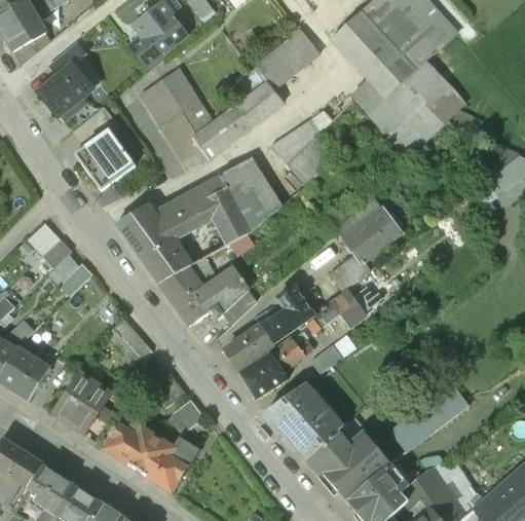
[(0,0),(0,11),(21,0),(0,0)]
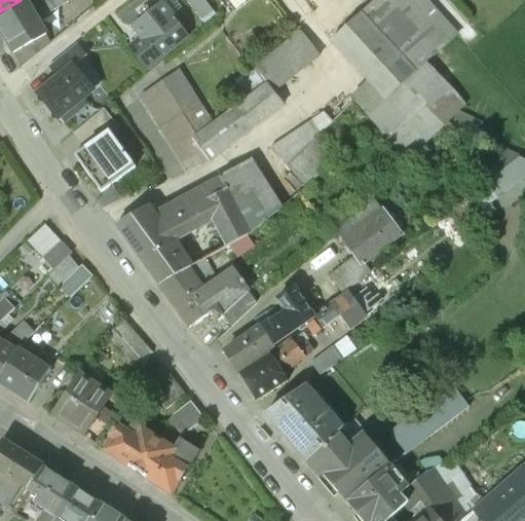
[(21,0),(0,11),(0,28),(13,50),(40,35),(45,32),(37,17),(58,5),(54,0),(21,0)]
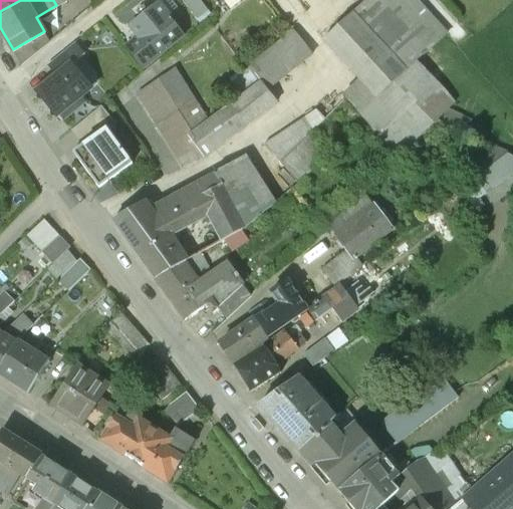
[(188,0),(201,16),(213,6),(208,0),(188,0)]
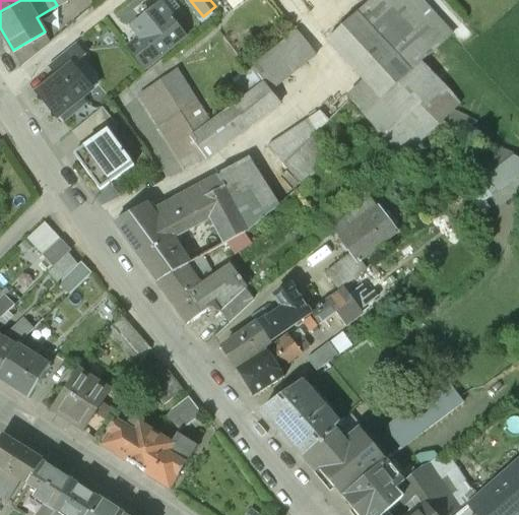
[(363,0),(324,36),(364,77),(347,92),(404,153),(459,104),(418,59),(451,28),(424,0),(363,0)]
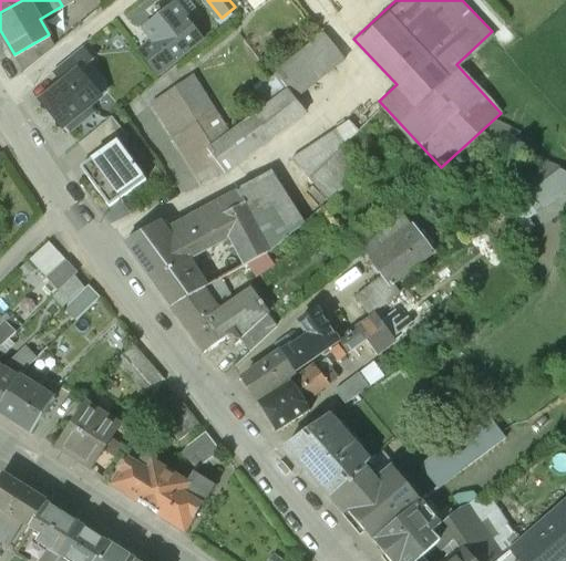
[(163,30),(139,49),(156,71),(198,37),(179,13),(177,14),(171,6),(154,19),(163,30)]
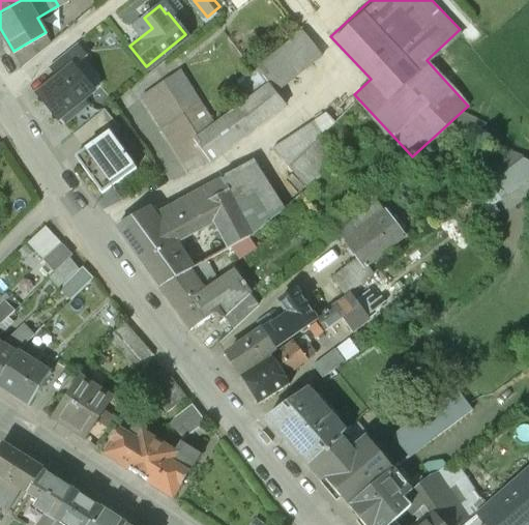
[(302,29),(257,63),(269,80),(275,88),(321,54),(302,29)]
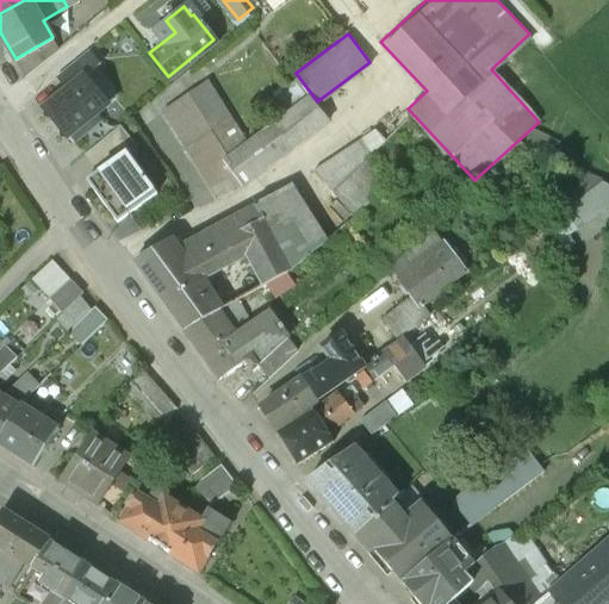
[(47,41),(16,58),(25,73),(53,50),(47,41)]
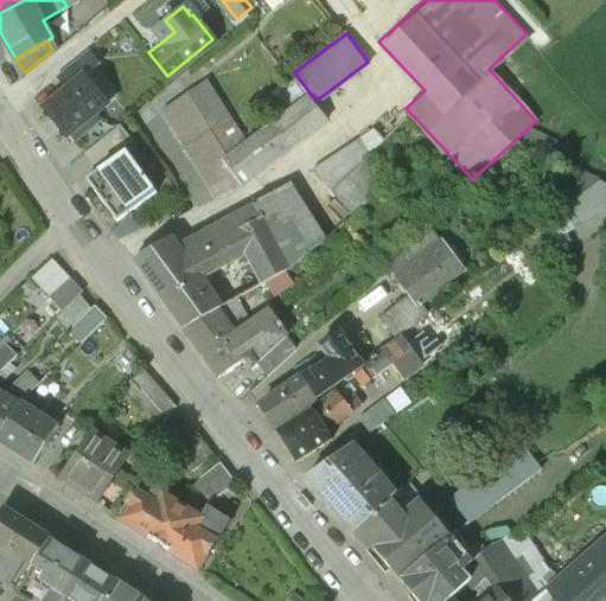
[(88,45),(55,72),(65,85),(81,71),(82,72),(100,59),(88,45)]
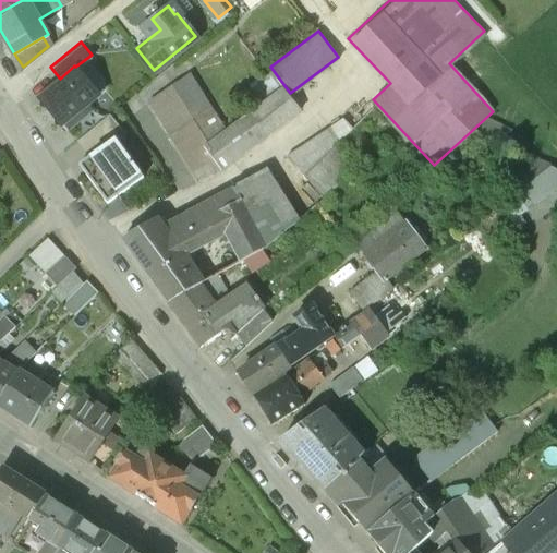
[(60,79),(39,96),(62,122),(64,120),(68,124),(91,105),(87,100),(97,93),(75,67),(74,65),(60,79)]
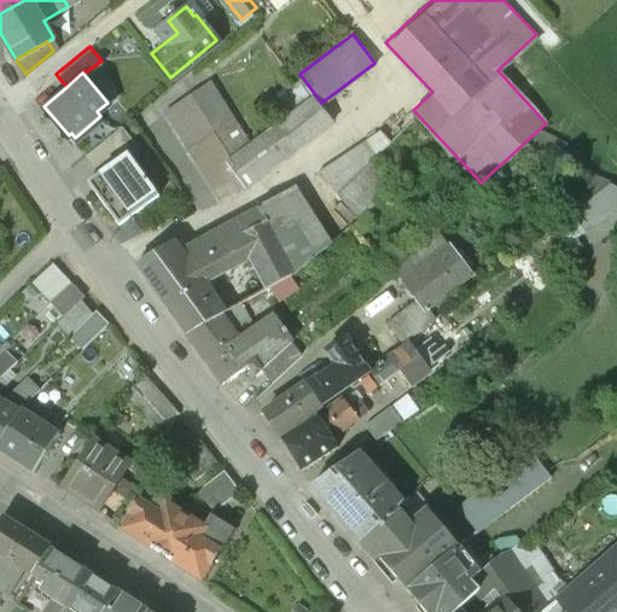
[(209,77),(188,91),(214,130),(234,116),(209,77)]
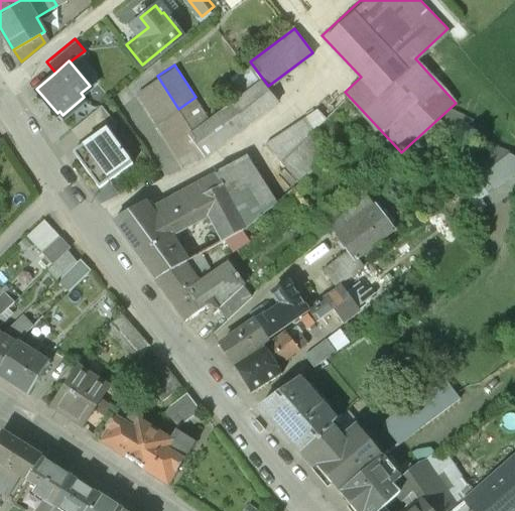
[(157,76),(137,91),(176,153),(195,142),(187,132),(191,130),(178,109),(157,76)]
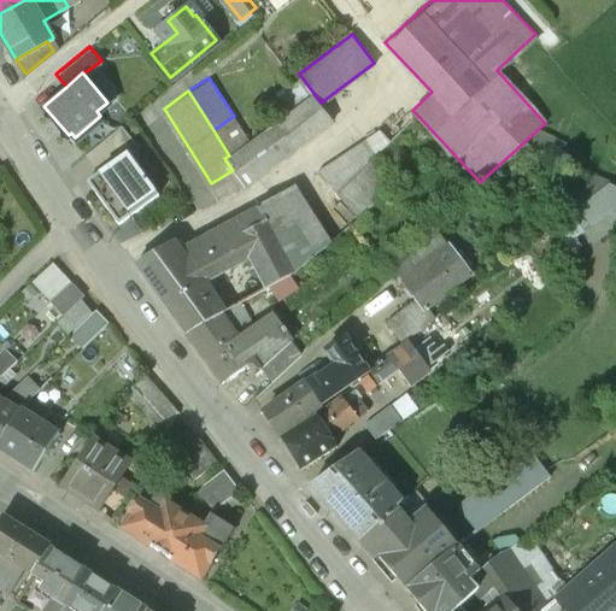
[(229,156),(224,158),(233,170),(244,183),(333,118),(321,103),(314,93),(250,140),(229,156)]
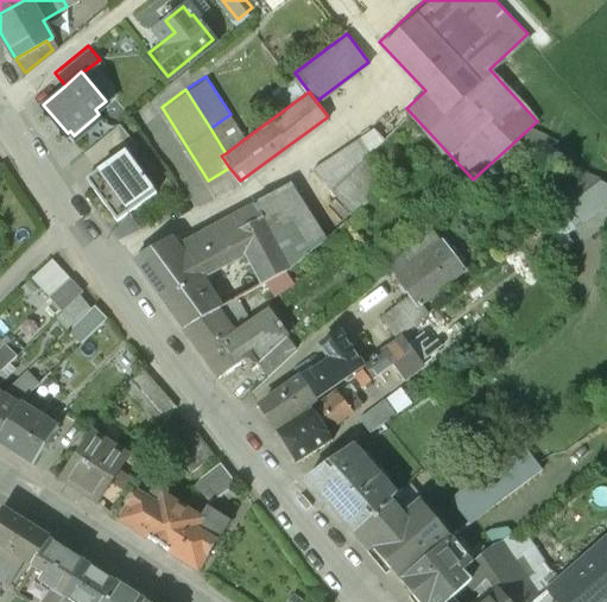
[(231,114),(210,128),(226,153),(246,138),(231,114)]
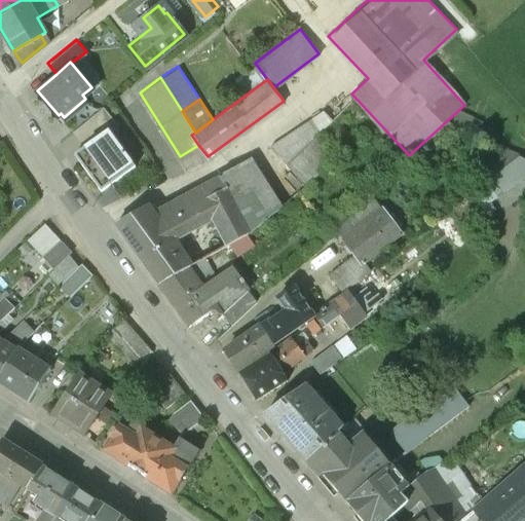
[(103,105),(72,131),(83,145),(107,126),(108,128),(117,122),(103,105)]
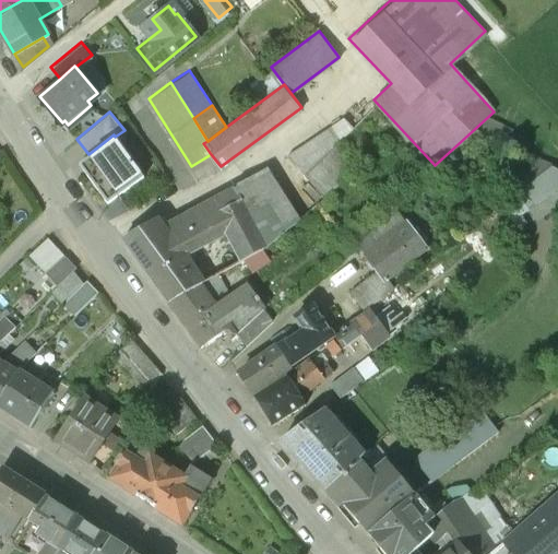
[(330,124),(287,153),(306,174),(343,137),(330,124)]
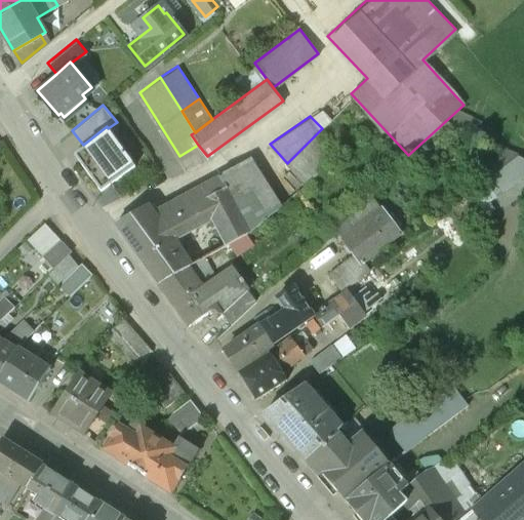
[(108,128),(107,126),(83,145),(73,152),(101,188),(134,163),(108,128)]
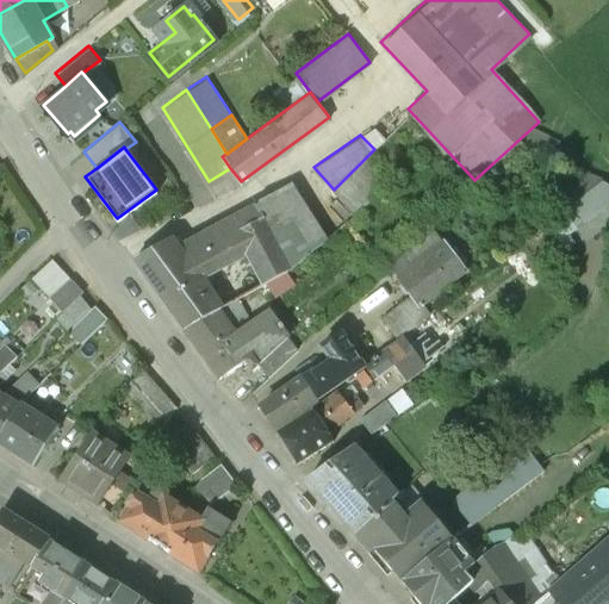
[(230,168),(209,181),(216,194),(241,181),(230,168)]
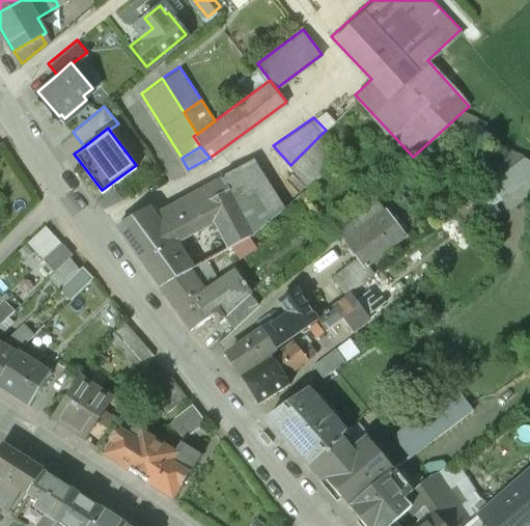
[(256,158),(225,175),(231,187),(167,223),(176,240),(211,221),(214,224),(218,222),(229,246),(253,232),(254,232),(284,206),(256,158)]
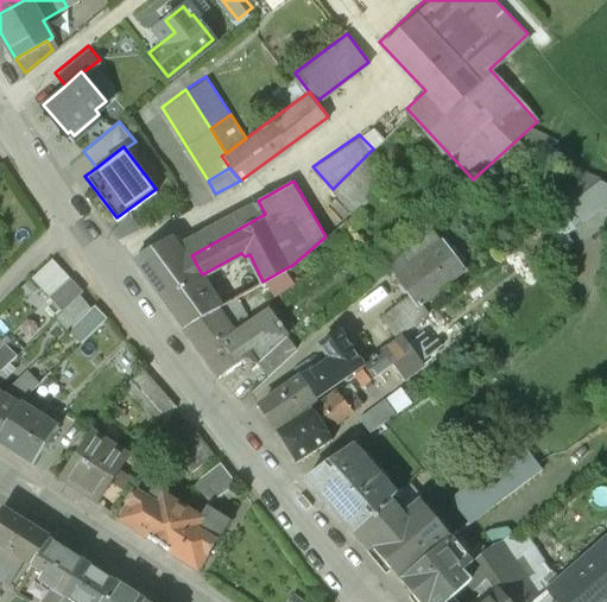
[(257,200),(178,244),(174,235),(133,257),(185,325),(220,306),(210,290),(202,274),(191,255),(265,214),(258,201),(257,200)]
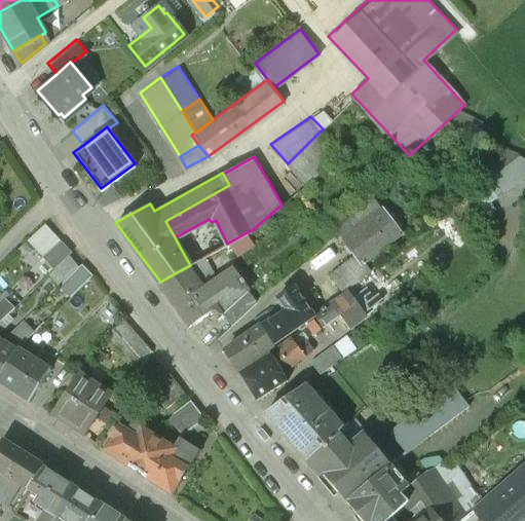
[(386,206),(345,235),(365,262),(406,232),(386,206)]
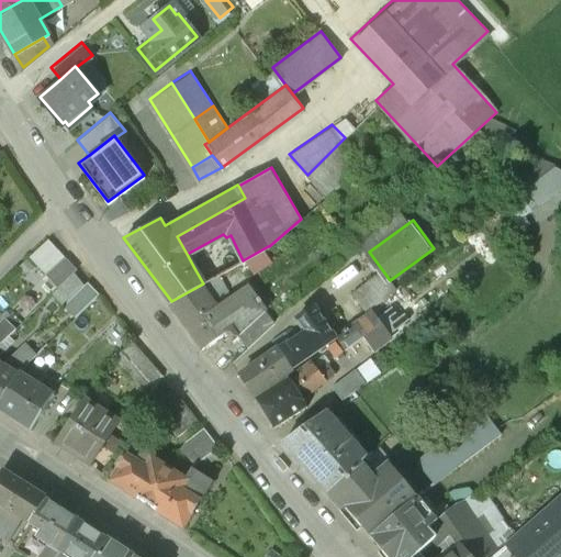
[(48,232),(30,251),(46,268),(66,248),(48,232)]
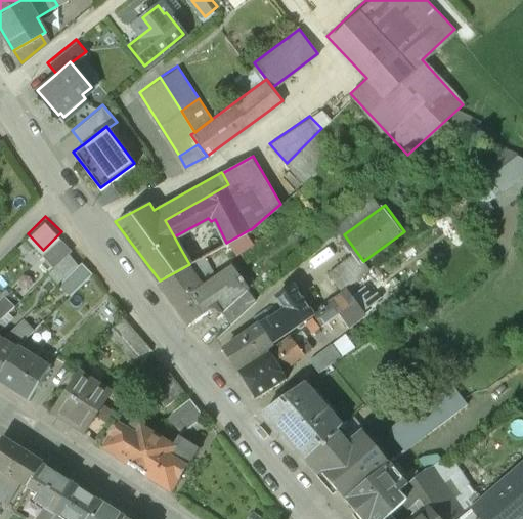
[(68,252),(48,271),(59,282),(78,263),(68,252)]
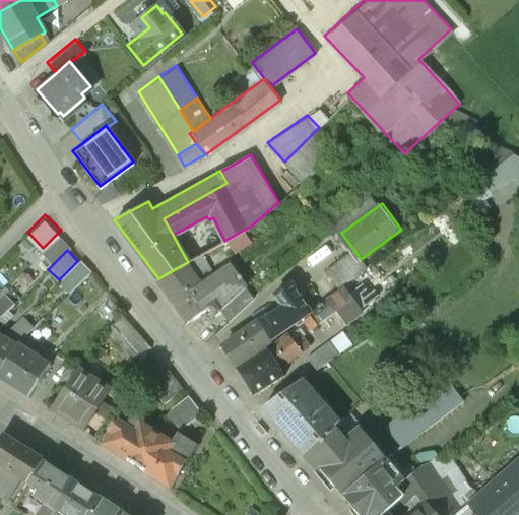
[(337,278),(357,271),(350,254),(330,261),(337,278)]
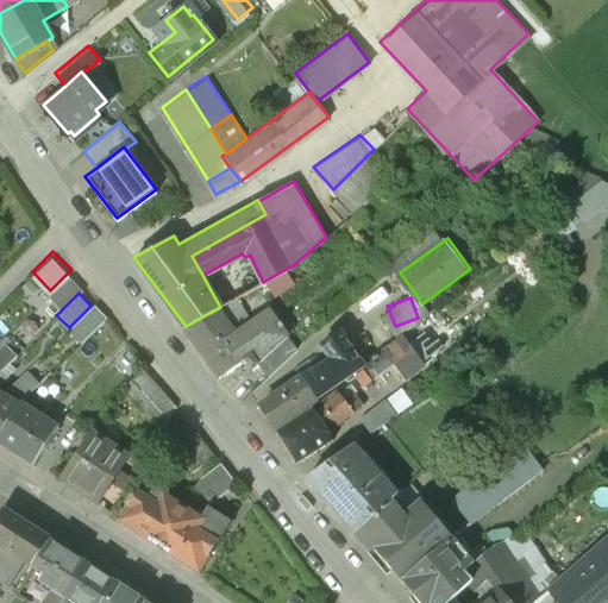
[(220,307),(186,326),(221,374),(246,357),(251,353),(234,331),(231,325),(245,315),(234,299),(220,307)]
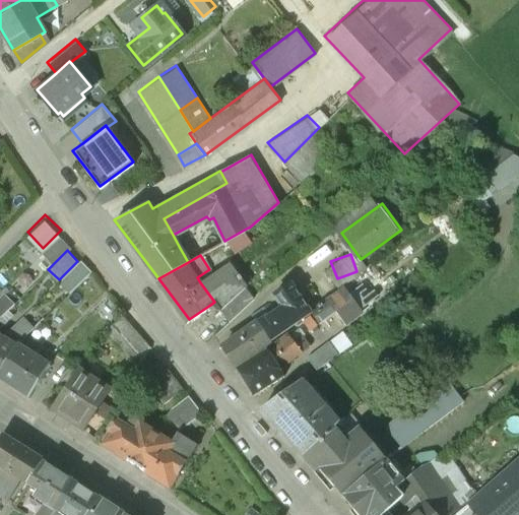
[(77,261),(59,279),(70,291),(90,269),(80,258),(77,261)]
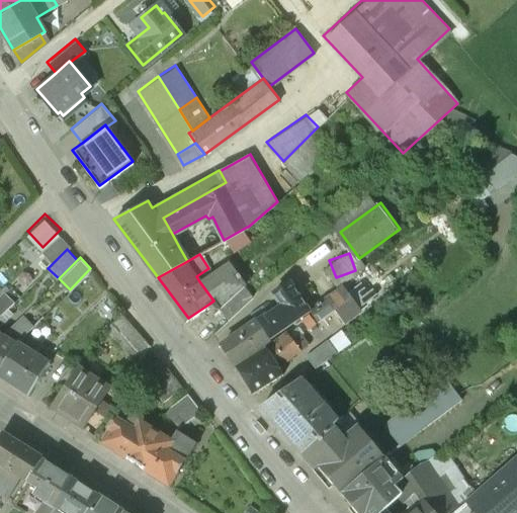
[(227,261),(199,281),(213,301),(209,304),(214,312),(220,308),(244,285),(246,284),(240,277),(242,275),(240,272),(238,274),(227,261)]
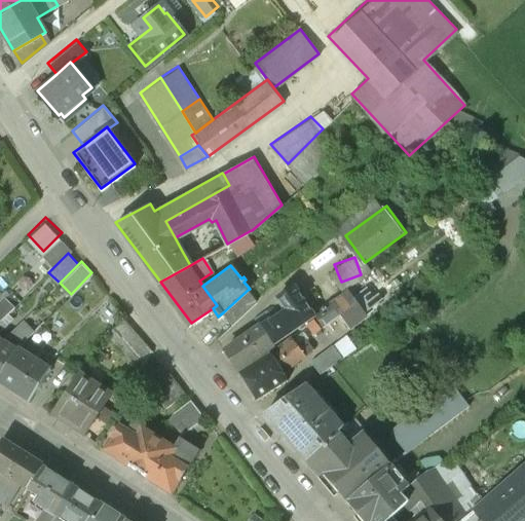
[(314,312),(294,283),(278,293),(286,305),(263,322),(275,339),(314,312)]
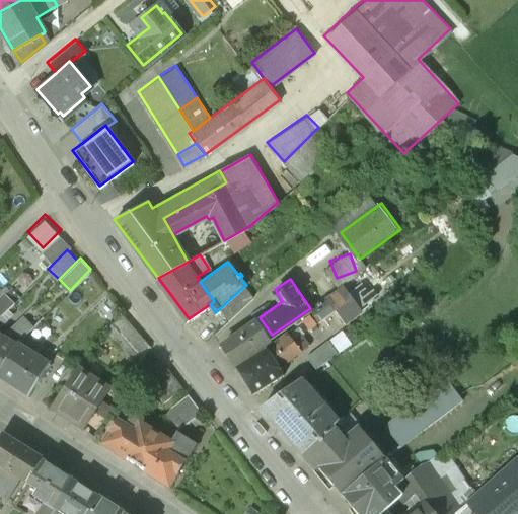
[(342,288),(329,295),(310,308),(318,317),(334,305),(345,318),(361,305),(360,304),(376,291),(373,286),(368,289),(363,280),(346,292),(342,288)]
